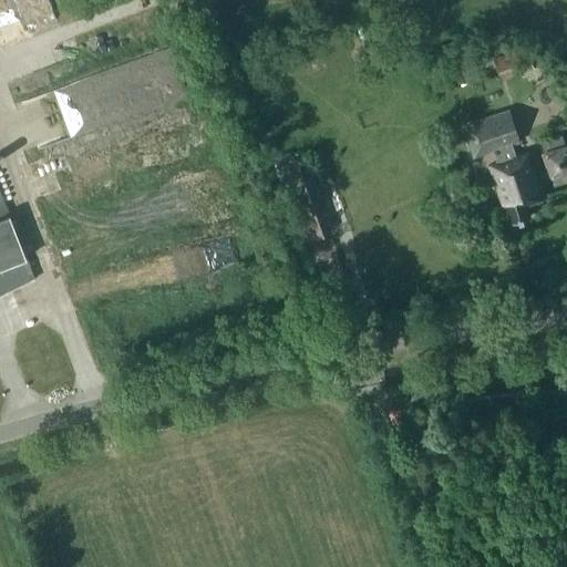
[(524,45),(500,55),(494,57),(503,79),(533,68),(524,45)]
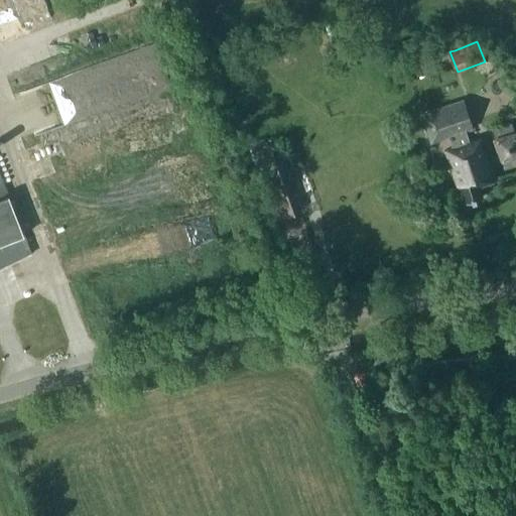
[(421,114),(430,142),(449,136),(454,147),(444,150),(459,192),(462,191),(465,203),(483,197),(479,185),(496,179),(482,138),(469,142),(465,131),(472,128),(462,100),(421,114)]
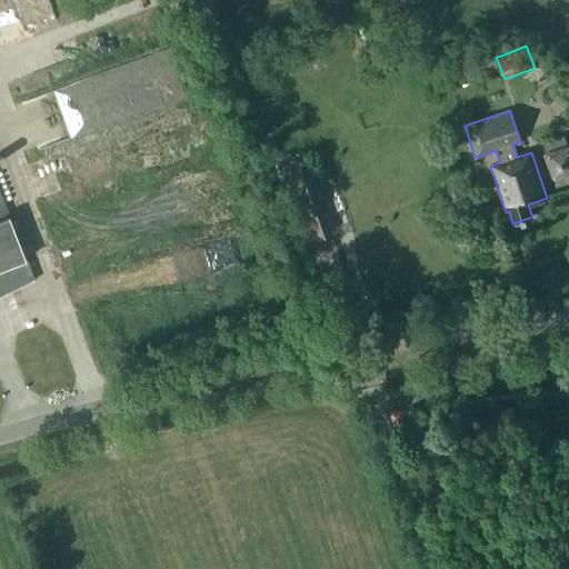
[(547,158),(555,179),(560,177),(568,173),(568,155),(568,151),(566,151),(563,143),(546,149),(549,158),(547,158)]
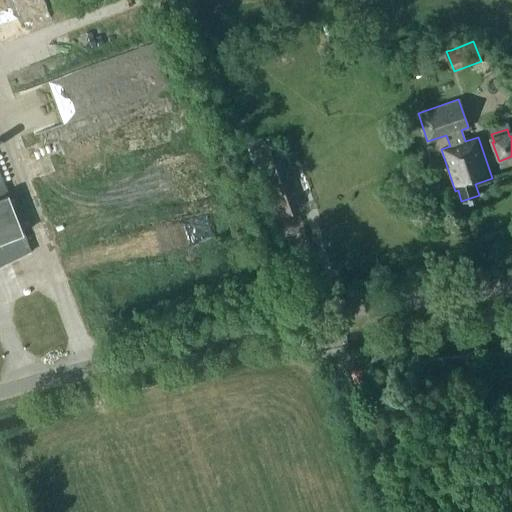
[(282,180),(275,161),(254,169),(261,188),(282,180)]
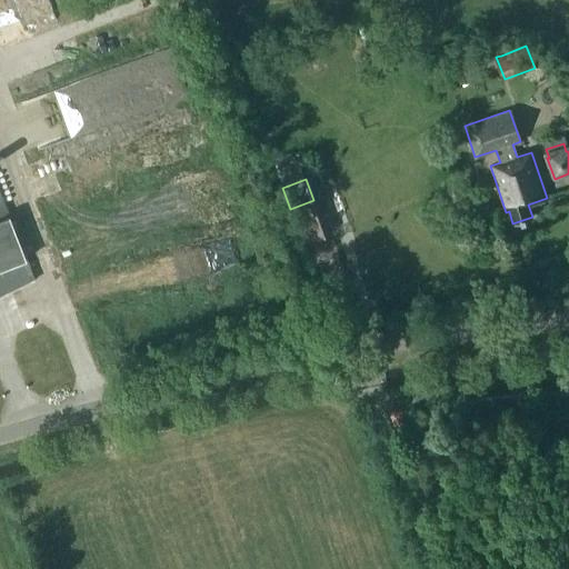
[(0,291),(35,279),(0,189),(0,291)]
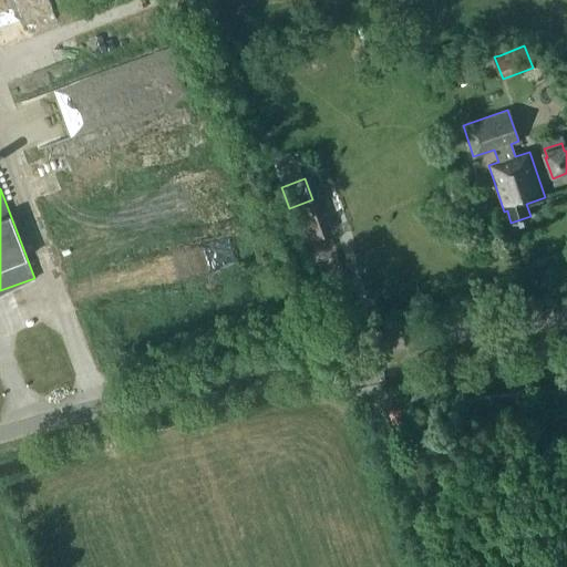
[(483,197),(471,202),(474,210),(485,206),(483,197)]
